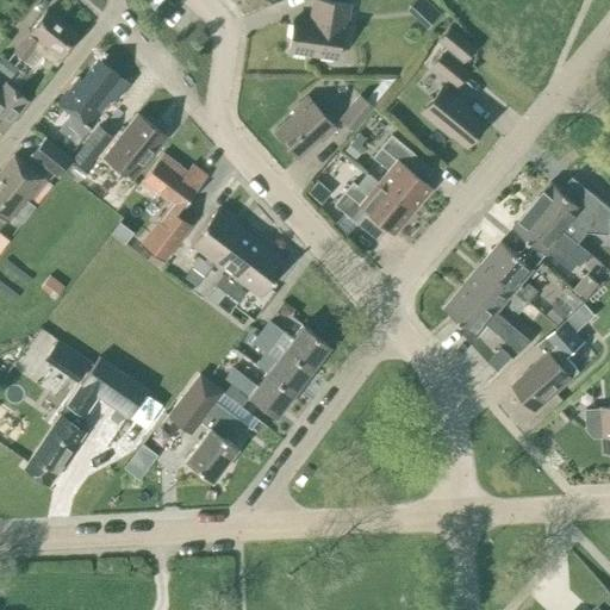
[(292,20),(286,55),(307,58),(307,54),(336,58),(340,29),(344,30),(349,4),(322,0),(311,0),(309,23),(292,20)]
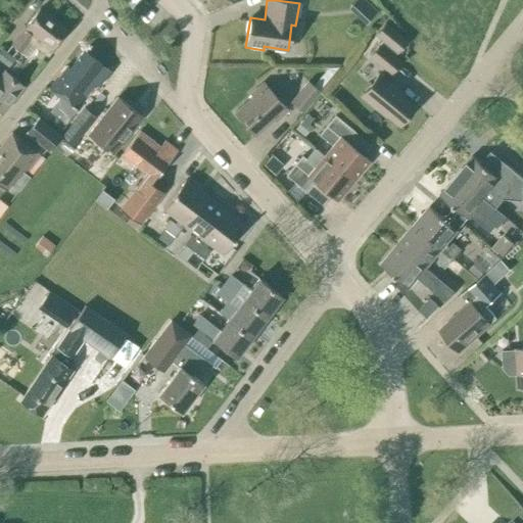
[(10,45),(19,52),(30,59),(38,48),(47,55),(66,30),(39,8),(10,45)]
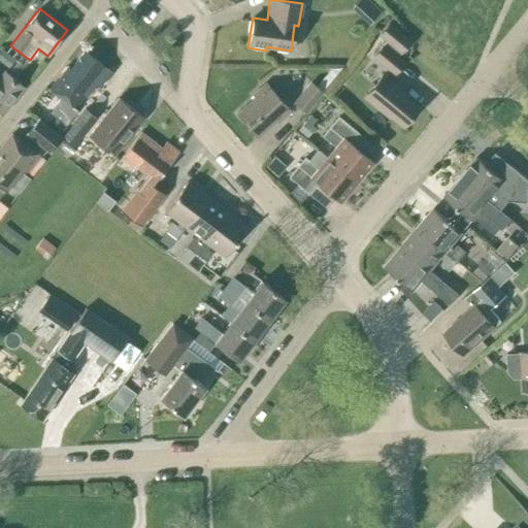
[(380,33),(400,53),(408,42),(387,24),(380,33)]
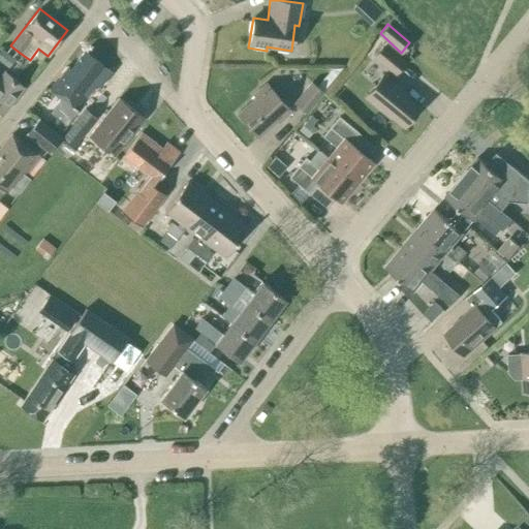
[(373,55),(396,74),(404,64),(381,45),(373,55)]
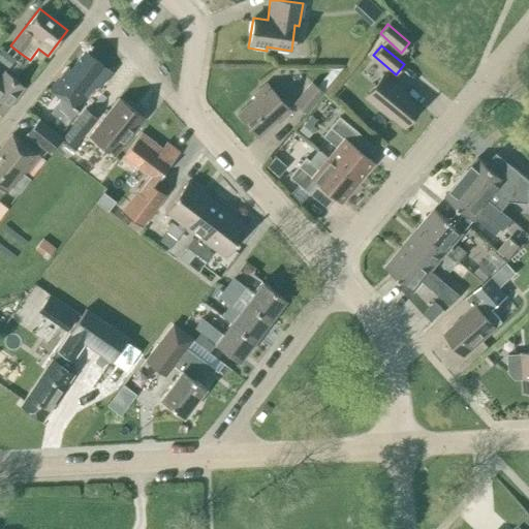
[(1,49),(0,49),(0,61),(7,68),(14,59),(1,49)]
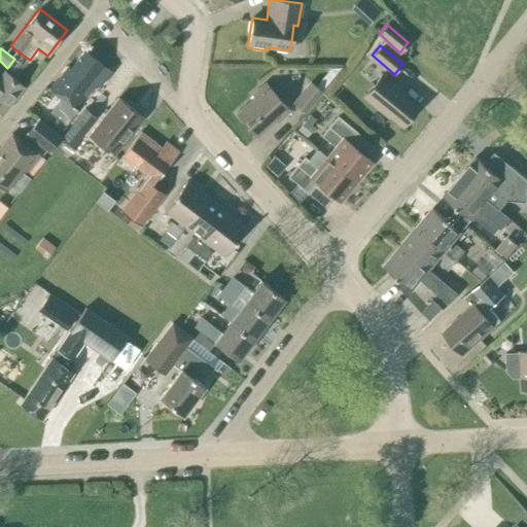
[(64,102),(56,112),(69,121),(77,110),(75,108),(95,83),(99,86),(110,73),(83,51),(69,69),(66,66),(47,90),(64,102)]
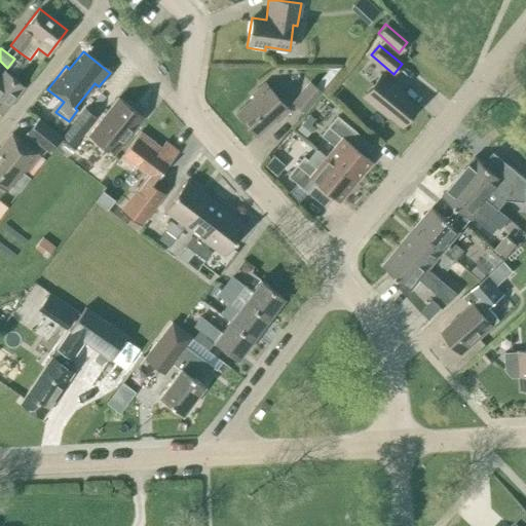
[(0,112),(2,114),(23,86),(3,72),(0,75),(0,112)]
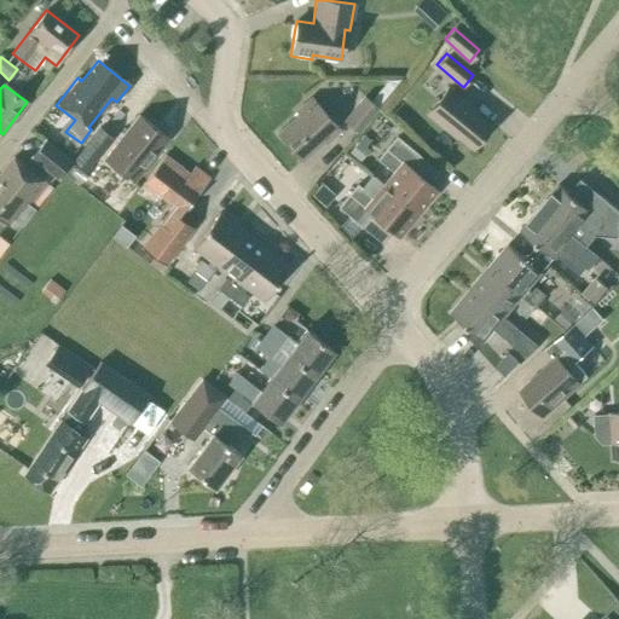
[(447,88),(427,114),(455,138),(456,136),(472,149),(490,126),(475,113),(476,111),(447,88)]
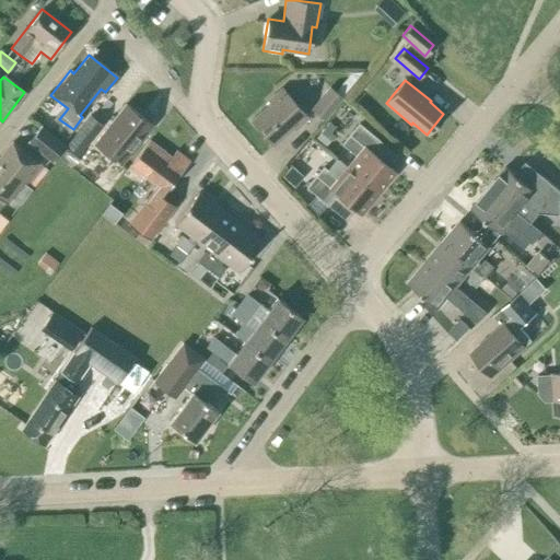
[(308,109),(322,121),(339,98),(327,88),(308,109)]
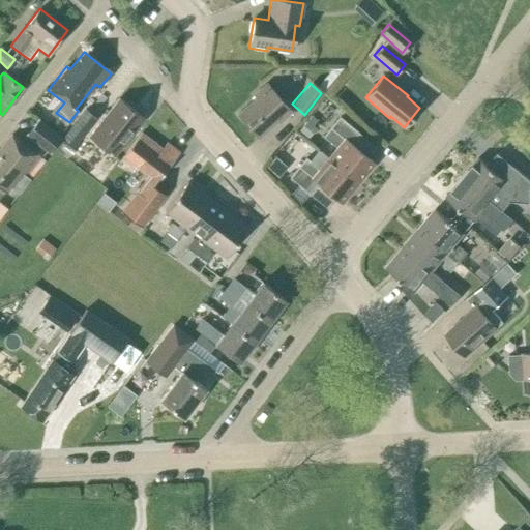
[(278,123),(291,112),(266,84),(253,95),(255,97),(237,114),(258,137),(276,121),(278,123)]
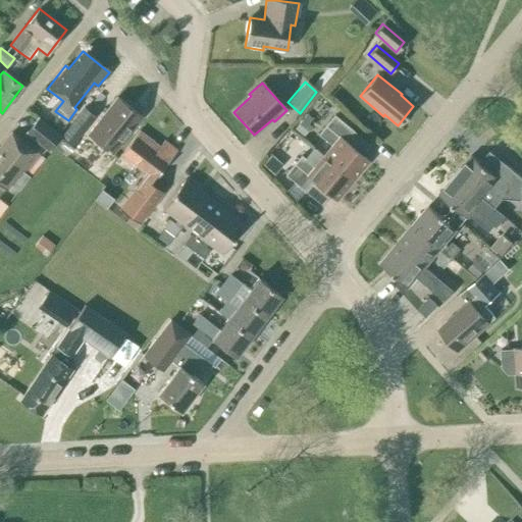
[(87,135),(111,154),(142,116),(117,97),(87,135)]
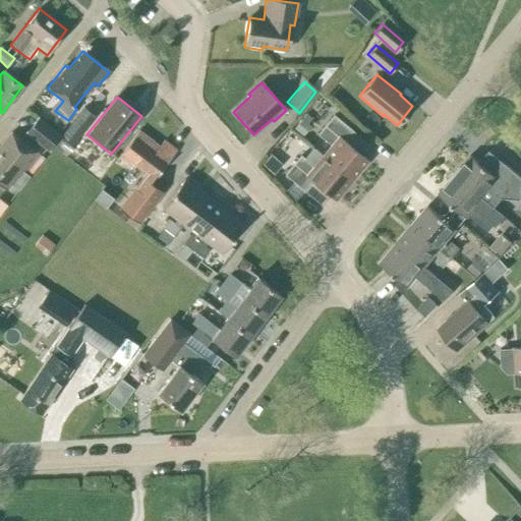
[(83,110),(62,136),(72,146),(94,118),(83,110)]
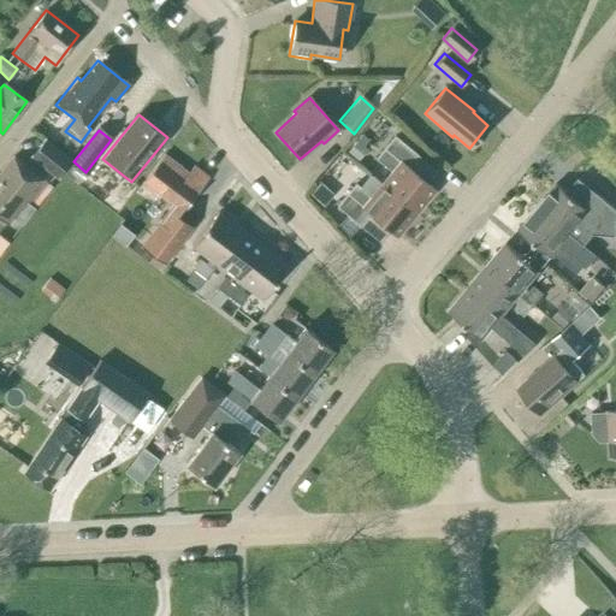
[(363,146),(368,140),(362,135),(348,150),(357,160),(367,149),(363,146)]
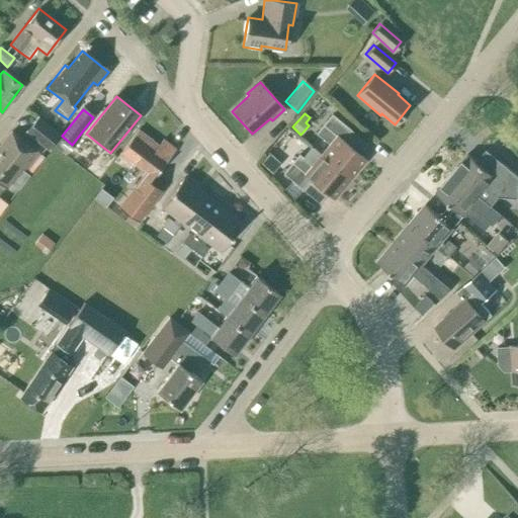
[(329,145),(321,155),(349,178),(365,159),(342,141),(350,131),(332,114),(316,134),(329,145)]
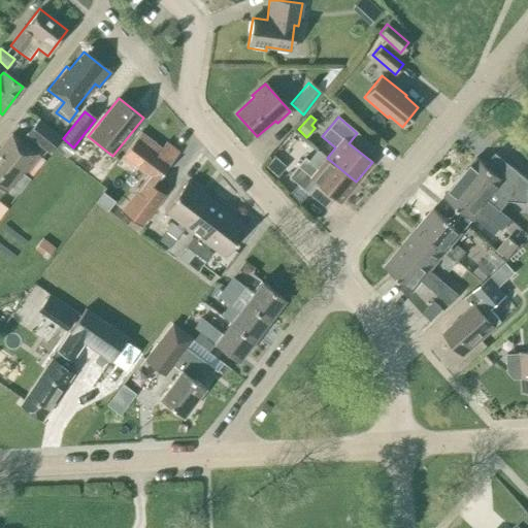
[(39,119),(26,134),(48,153),(62,136),(39,119)]
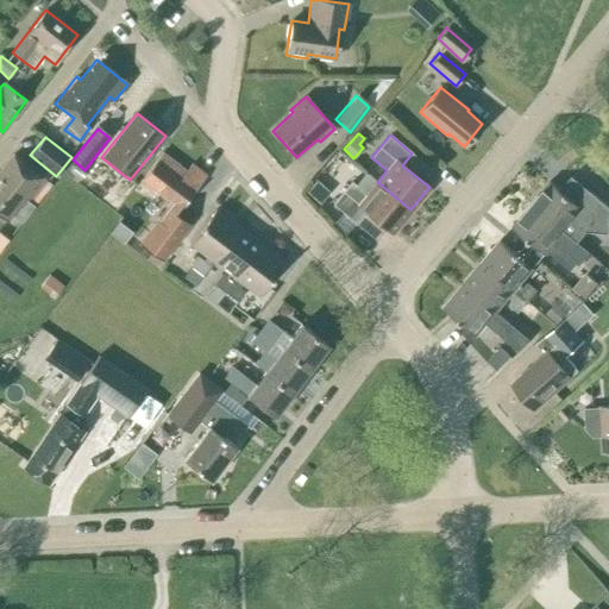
[(140,245),(150,253),(146,258),(157,267),(190,225),(177,215),(206,175),(192,164),(187,170),(162,151),(142,180),(173,202),(165,213),(148,236),(140,245)]
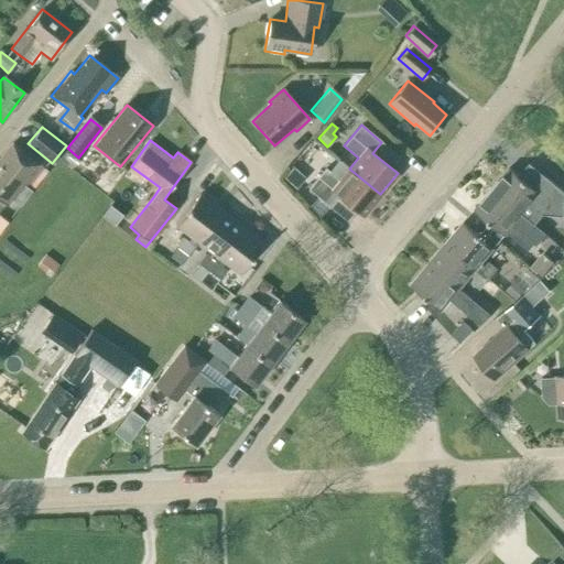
[(26,186),(41,166),(11,143),(0,158),(0,198),(7,205),(11,198),(20,206),(32,191),(26,186)]
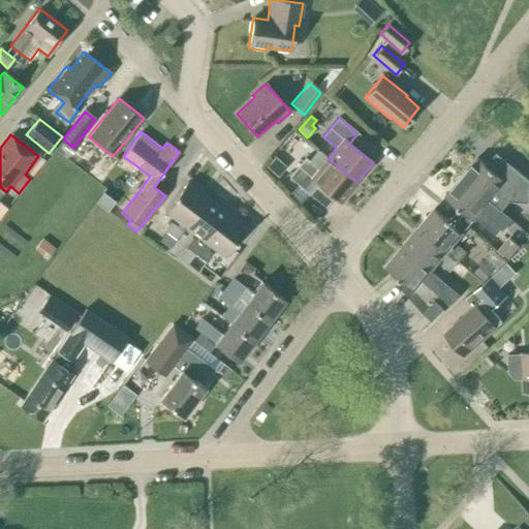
[(356,182),(328,158),(317,150),(308,160),(305,158),(288,177),(308,193),(316,183),(340,203),(356,182)]
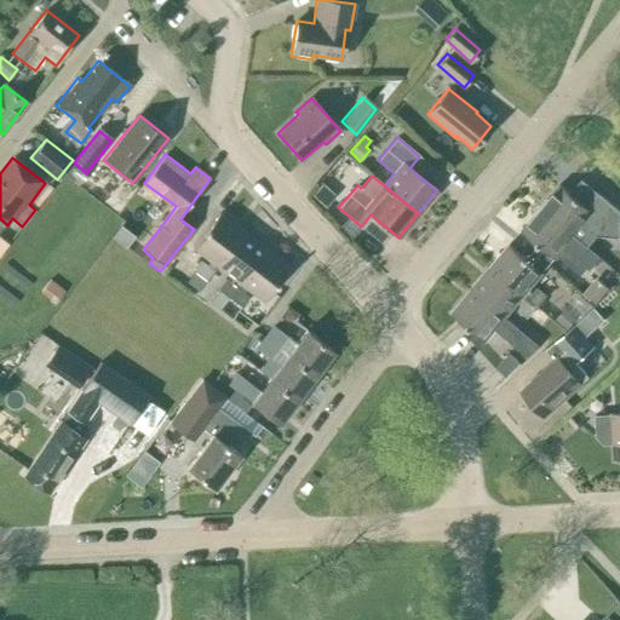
[(560,184),(540,207),(585,245),(595,233),(618,236),(619,219),(619,210),(601,194),(589,208),(560,184)]
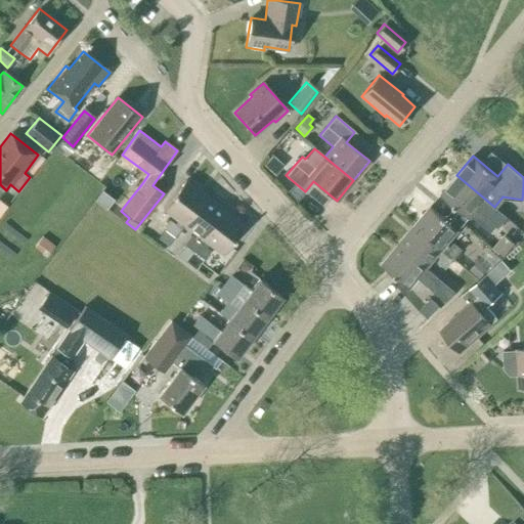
[(507,217),(494,207),(456,175),(440,193),(469,217),(473,212),(490,228),(495,222),(498,226),(507,217)]
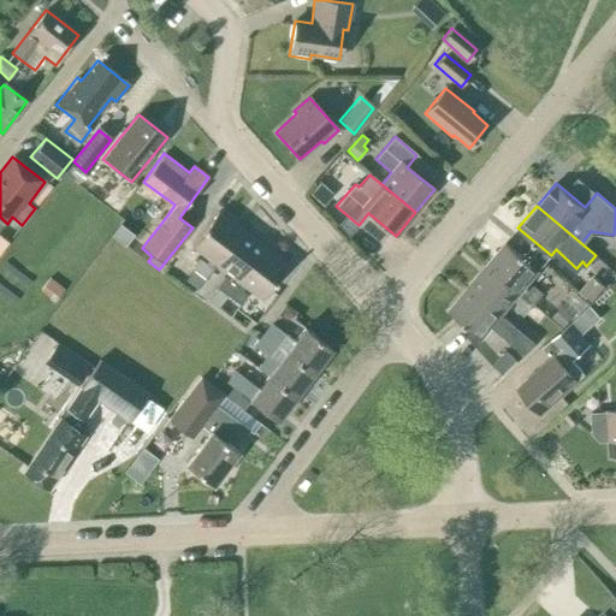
[(205,278),(215,265),(242,230),(218,212),(191,246),(208,259),(205,262),(200,259),(193,268),(205,278)]
